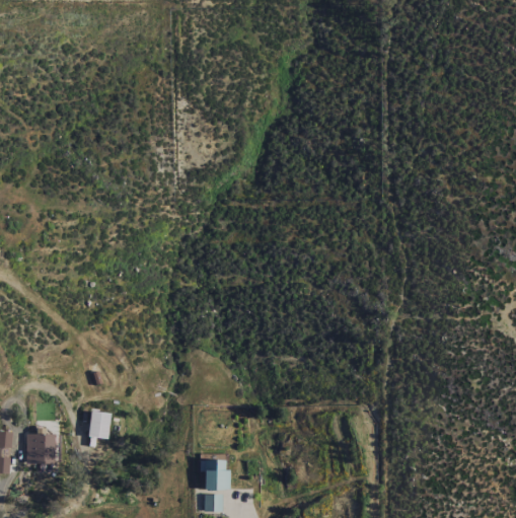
[(91,411),(111,413),(107,438),(88,436),(91,411)]
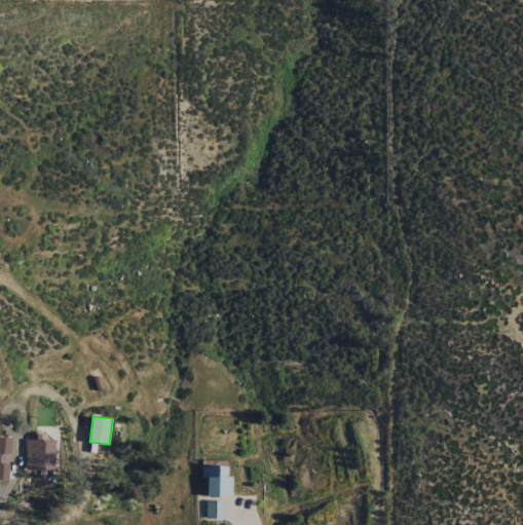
[(28,439),(37,439),(37,434),(46,434),(46,439),(55,440),(55,470),(27,470),(28,439)]
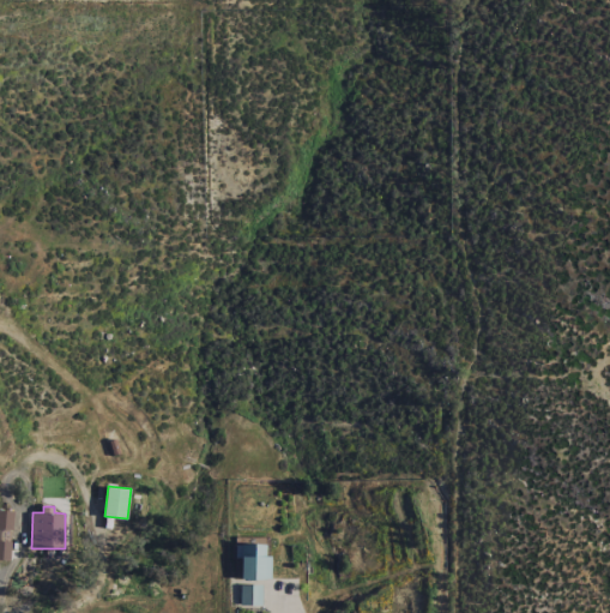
[(0,509),(16,510),(14,529),(12,529),(12,541),(13,541),(12,560),(0,559),(0,509)]
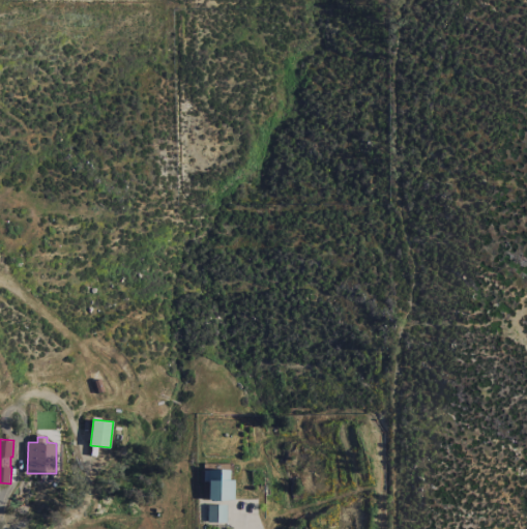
[(204,470),(230,470),(230,479),(236,479),(235,499),(209,498),(209,481),(204,481),(204,470)]
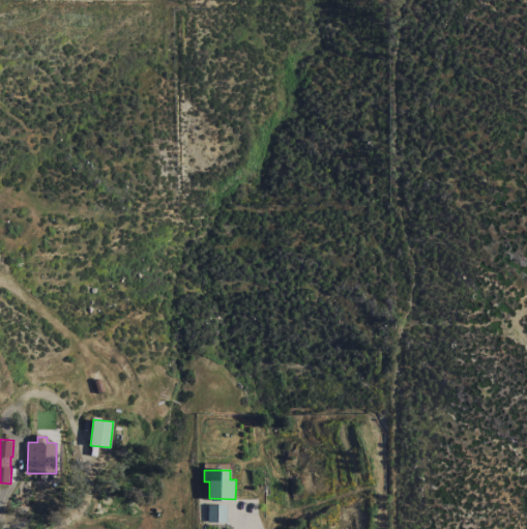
[(209,504),(228,504),(228,522),(209,522),(209,504)]
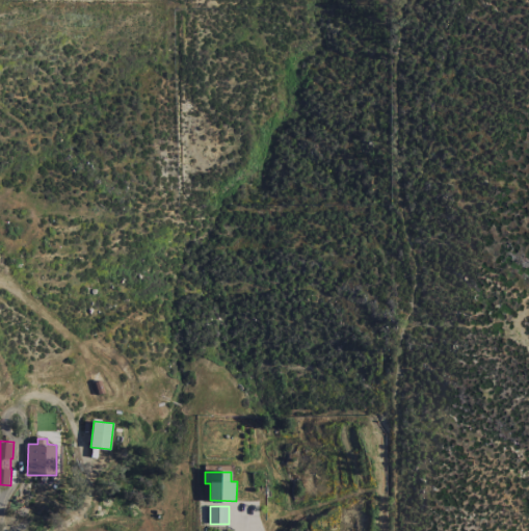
All buildings are outlined.
